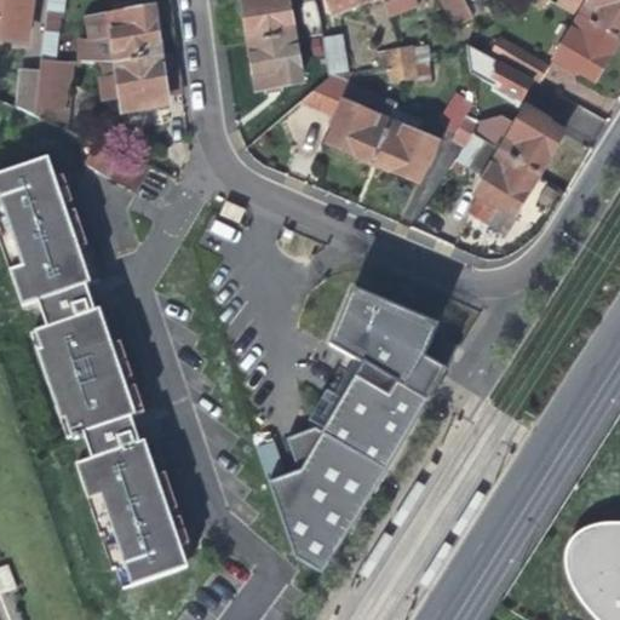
[(0,0),(0,42),(19,46),(26,4),(0,0)]
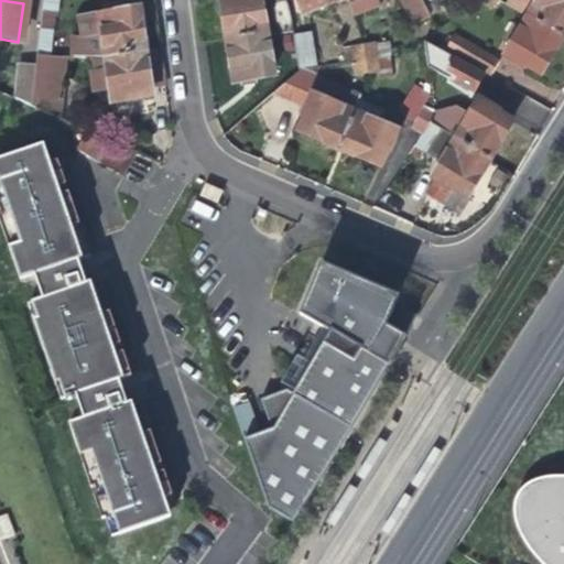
[(39,0),(33,57),(33,58),(45,61),(47,61),(52,20),(54,20),(56,0),(39,0)]
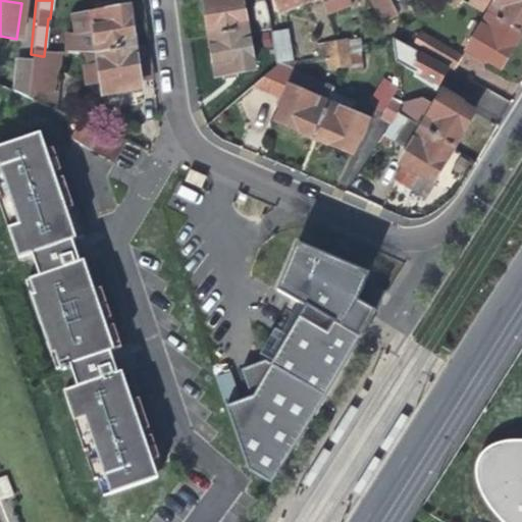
[(201,0),(207,37),(242,33),(241,22),(237,0),(201,0)]
